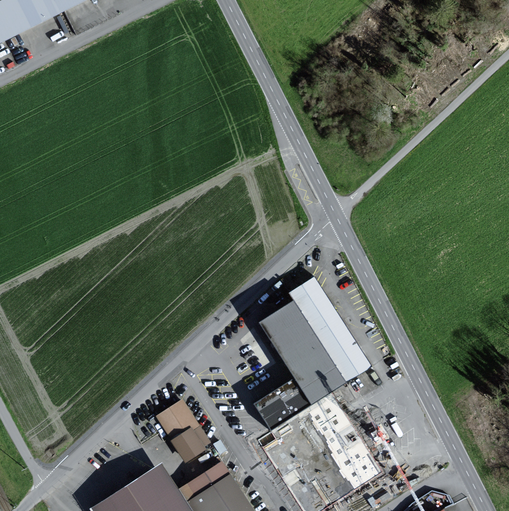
[(0,42),(84,0),(0,0),(0,42)]
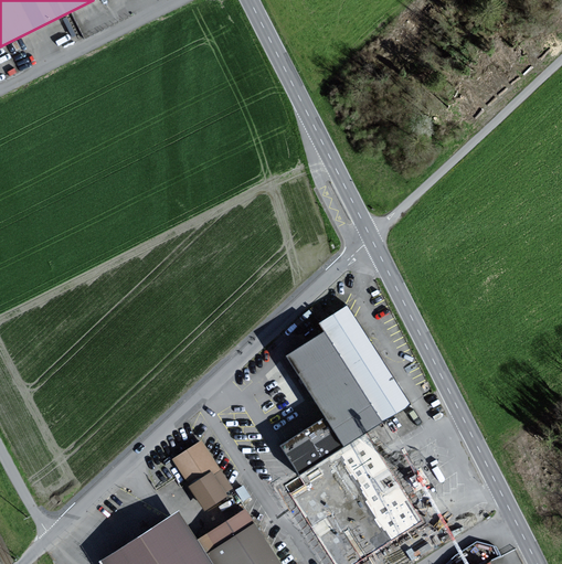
[(410,404),(346,306),(319,322),(325,331),(383,422),(410,404)]
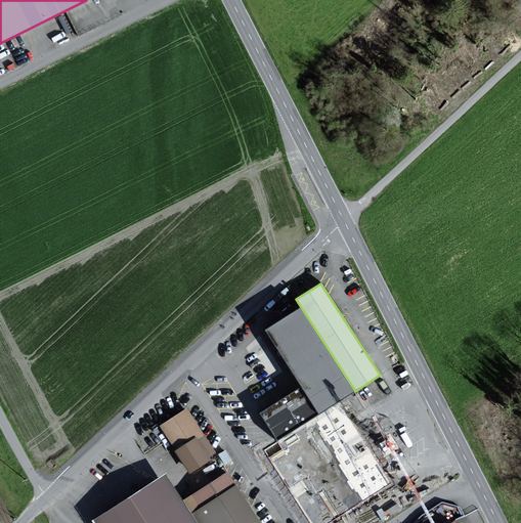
[(319,413),(355,391),(301,307),(265,330),(301,385),(319,413)]
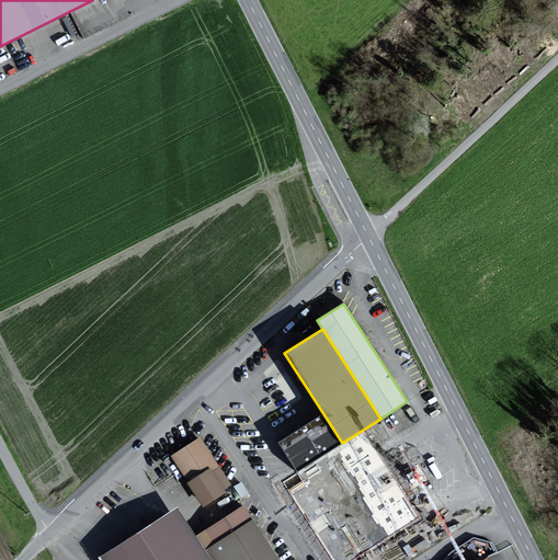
[(297,471),(342,443),(322,412),(277,442),(297,471)]
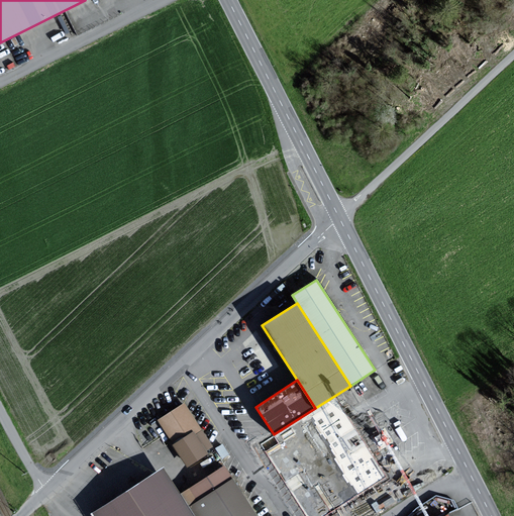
[(182,404),(155,421),(185,468),(211,450),(182,404)]
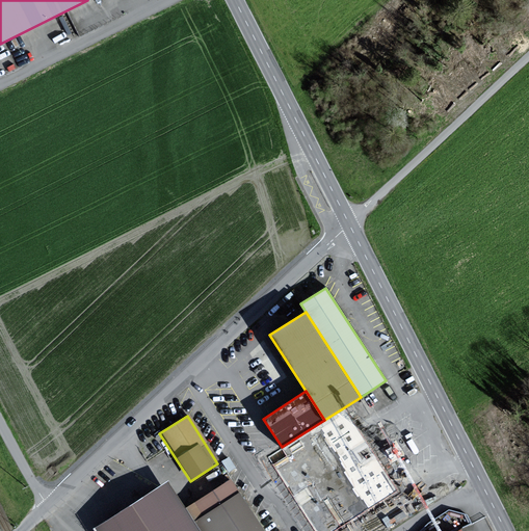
[(185,508),(200,530),(264,530),(231,478),(185,508)]
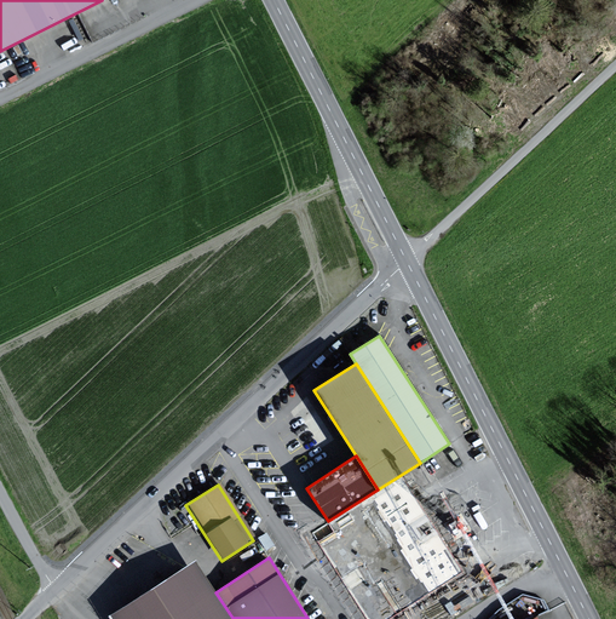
[(195,560),(110,615),(111,618),(232,618),(216,592),(195,560)]
